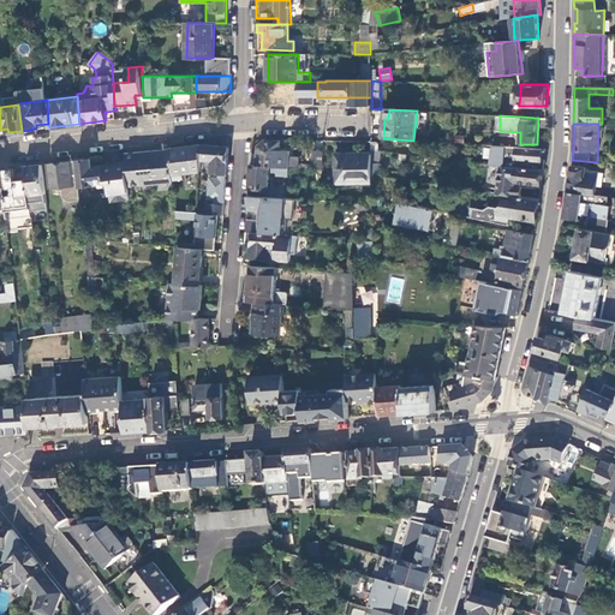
[(252,154),(251,163),(288,167),(298,168),(299,157),(290,156),(290,153),(279,151),(280,143),(284,143),(284,139),(280,139),(280,141),(266,139),(260,145),(258,154),(252,154)]
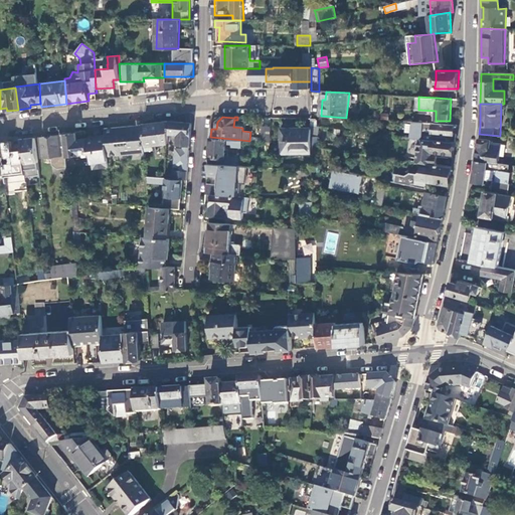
[(170,121),(143,124),(143,126),(145,146),(168,143),(169,134),(170,121)]
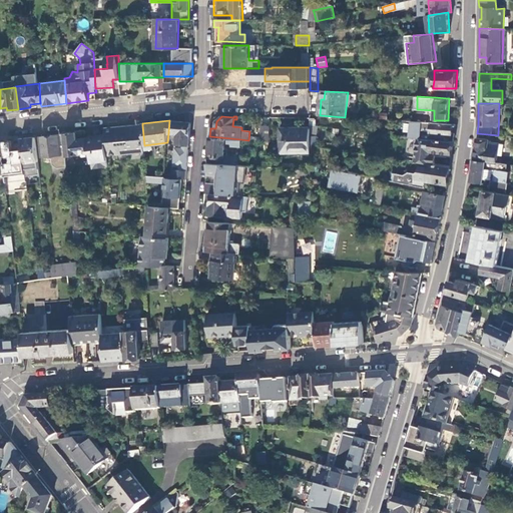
[(183,149),(176,148),(175,164),(180,164),(180,169),(174,169),(174,177),(186,178),(191,122),(169,120),(168,133),(177,133),(177,144),(184,144),(183,149)]
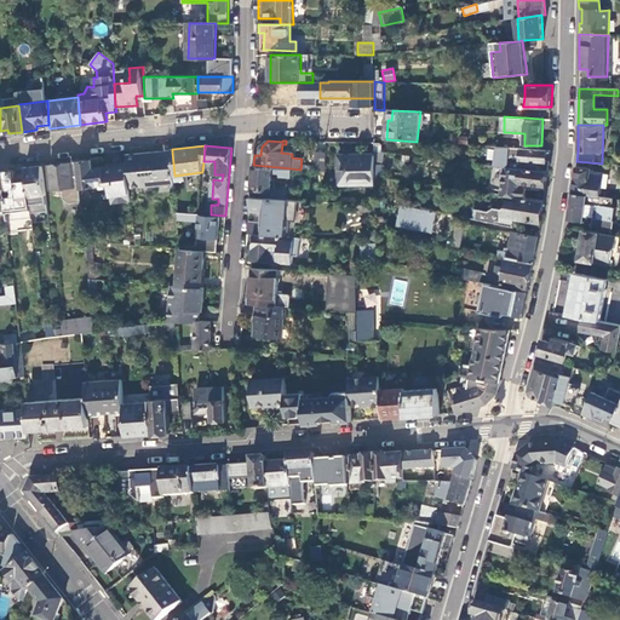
[(498,147),(495,165),(505,166),(515,167),(517,168),(521,168),(539,171),(540,162),(546,164),(547,150),(498,147)]
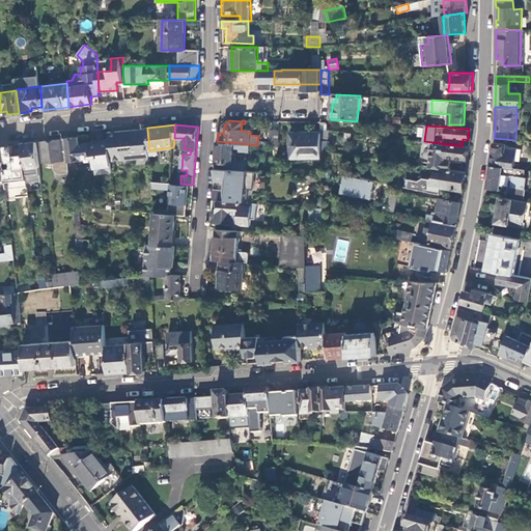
[(320,132),(320,137),(322,149),(329,150),(329,143),(327,142),(330,130),(320,129),(320,132)]
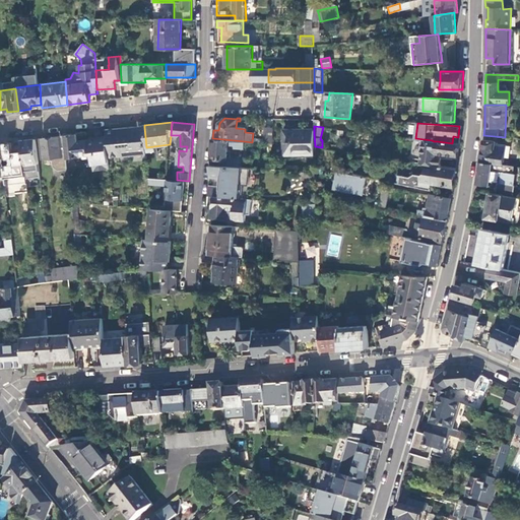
[(144,127),(106,130),(107,136),(109,156),(146,153),(146,147),(144,127)]
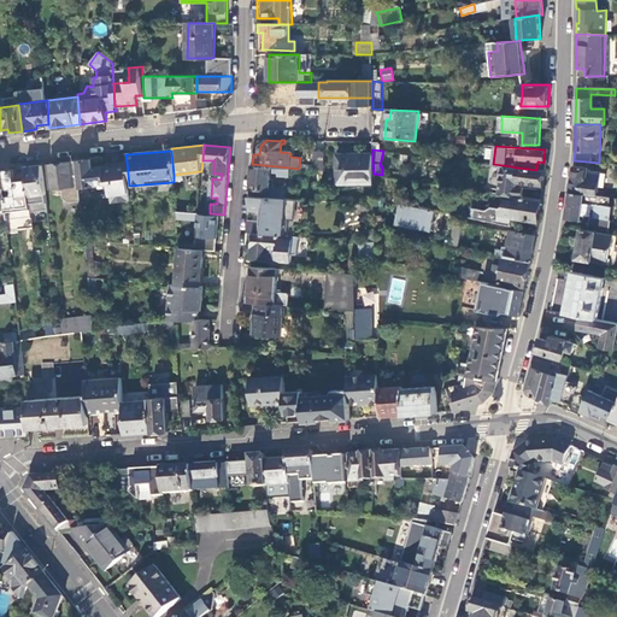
[(315,151),(315,170),(324,170),(324,151),(315,151)]
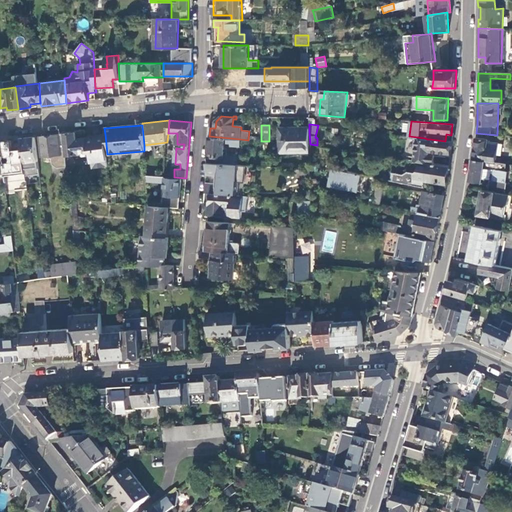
[(309,132),(309,127),(280,127),(281,152),(310,151),(310,144),(309,132)]
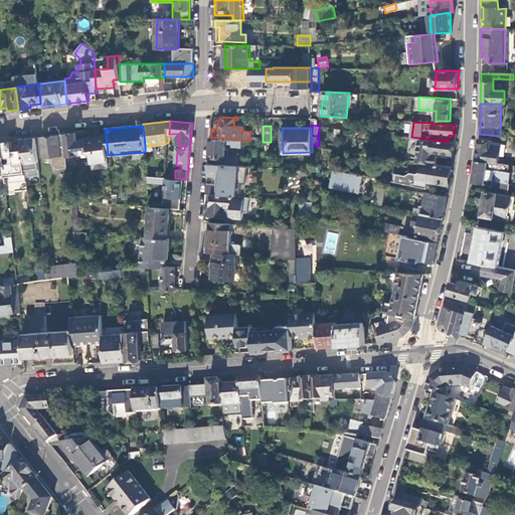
[(90,153),(88,138),(77,139),(77,132),(64,134),(66,156),(90,153)]
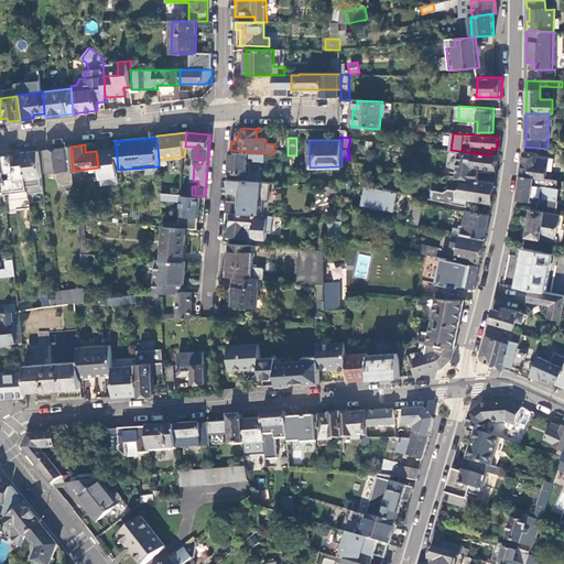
[(74,181),(73,171),(71,147),(45,150),(47,172),(57,171),(58,177),(65,182),(74,181)]
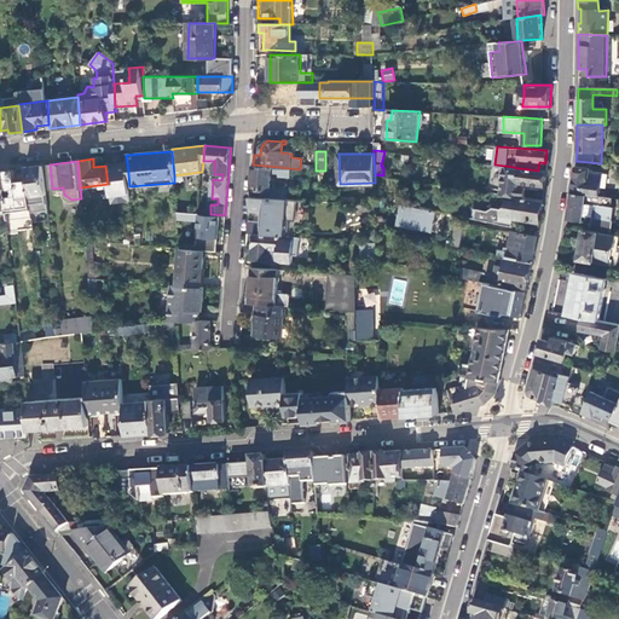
[(129,192),(129,186),(127,162),(105,166),(108,184),(111,184),(111,195),(129,192)]
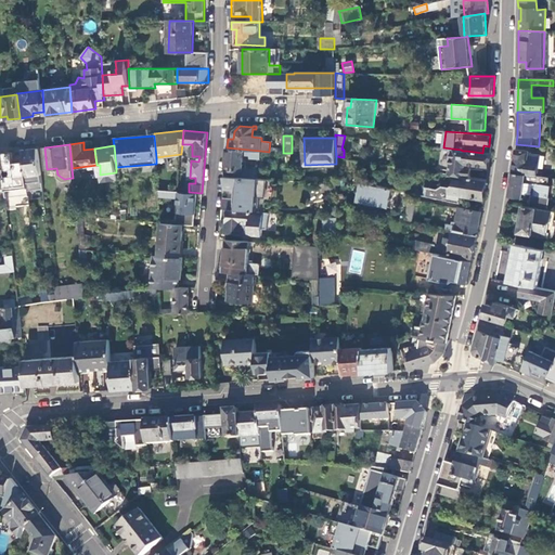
[(23,150),(28,190),(43,188),(38,147),(23,150)]
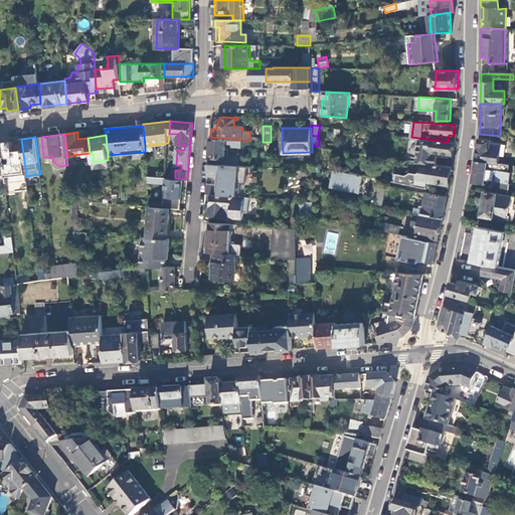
[(241,140),(210,137),(209,163),(238,165),(238,157),(225,156),(225,155),(226,147),(226,144),(232,144),(232,146),(241,147),(241,140)]
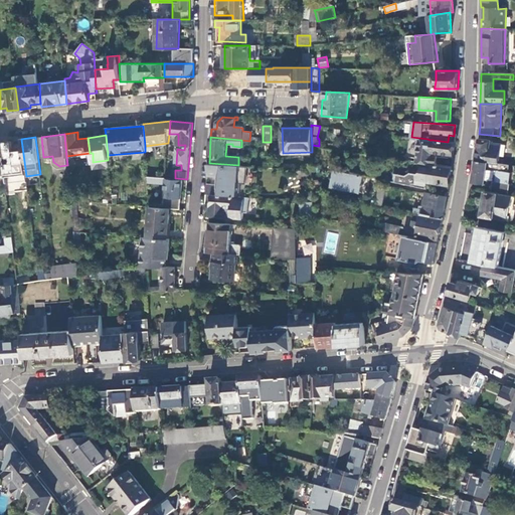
[(456,143),(448,142),(433,140),(430,140),(427,139),(419,138),(416,162),(422,162),(424,163),(435,164),(436,155),(436,152),(454,155),(456,143)]
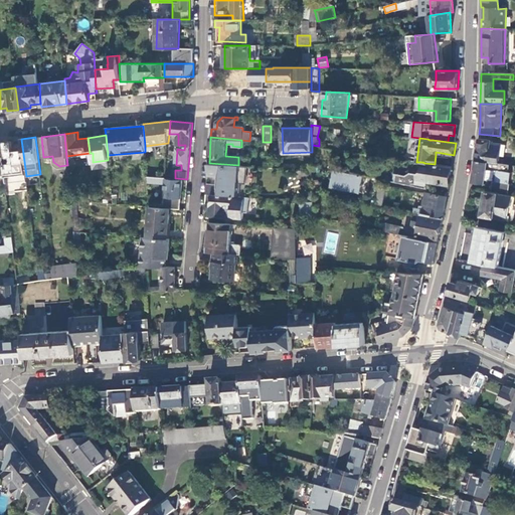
[(490,140),(478,138),(475,159),(487,161),(498,162),(499,151),(489,149),(490,140)]
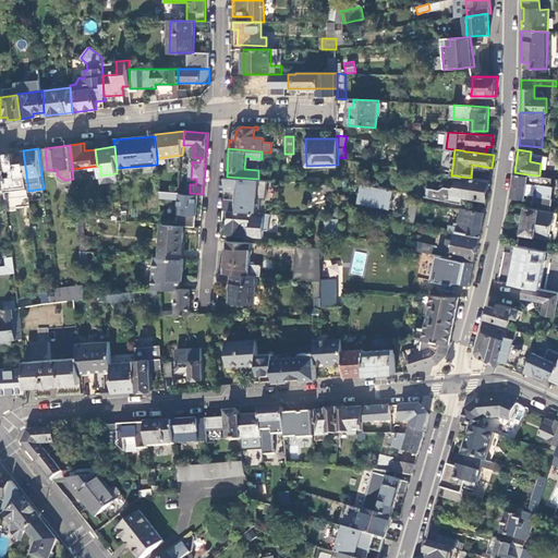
[(4,189),(5,194),(28,191),(23,150),(0,154),(4,189)]
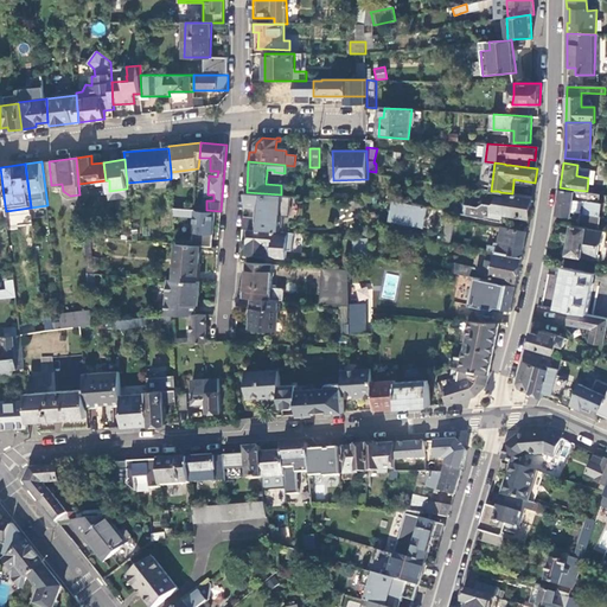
[(599,202),(600,193),(587,191),(574,190),(574,191),(560,189),(556,213),(572,216),(572,212),(582,213),(582,218),(579,218),(577,227),(598,229),(602,203),(599,202)]
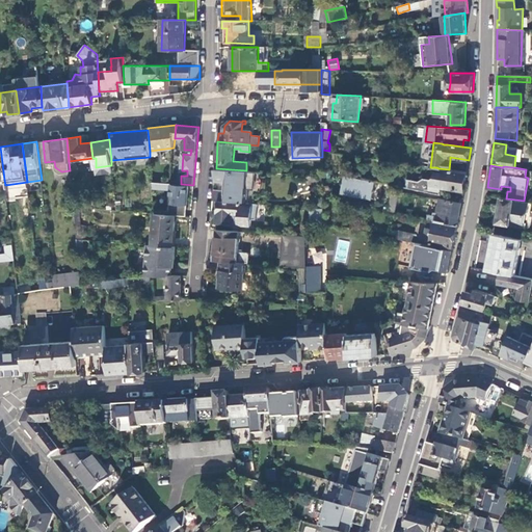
[(405,186),(405,187),(406,187),(442,194),(443,191),(441,189),(443,188),(464,190),(468,173),(451,170),(449,169),(439,168),(436,167),(435,178),(433,181),(425,179),(421,181),(408,179),(408,180),(407,187),(405,186)]
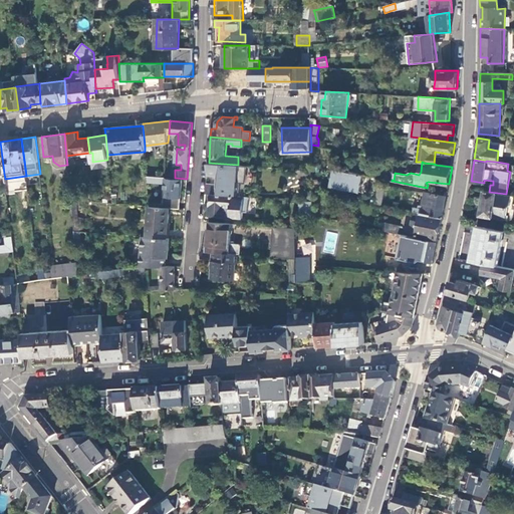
[(246,184),(247,166),(238,165),(209,163),(208,174),(217,175),(217,185),(207,184),(206,194),(237,196),(238,183),(246,184)]
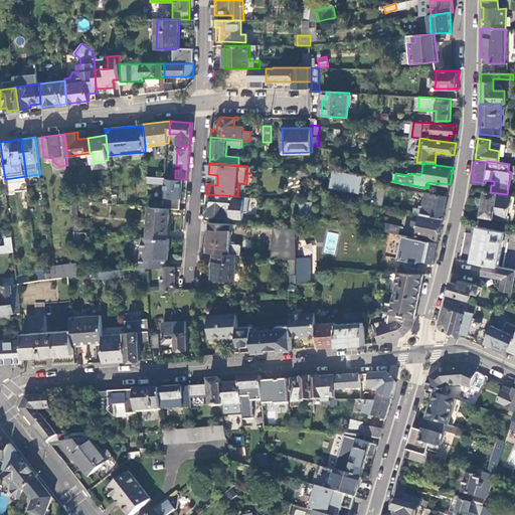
[(363,175),(334,169),(330,186),(359,192),(363,175)]
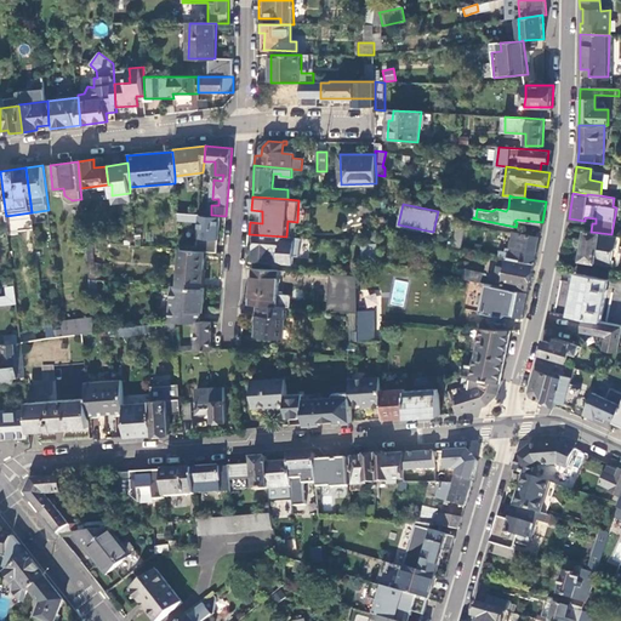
[(200,214),(177,212),(178,221),(187,221),(199,222),(198,250),(205,251),(217,252),(220,217),(200,215),(200,214)]
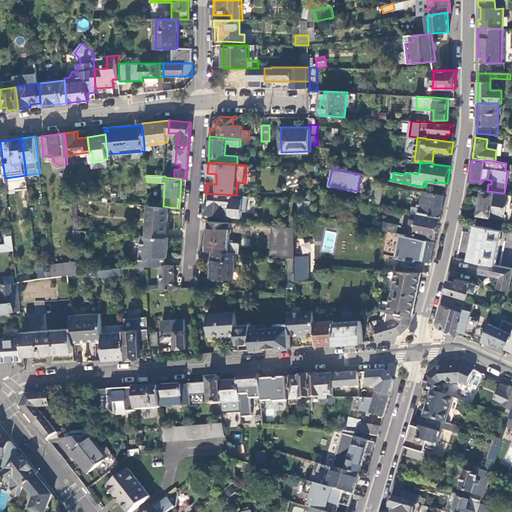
[(377,187),(374,202),(381,204),(384,188),(377,187)]
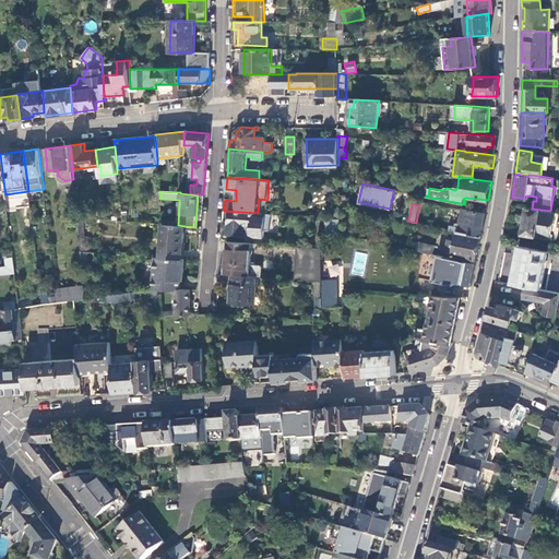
[(556,212),(550,211),(532,209),(526,207),(522,234),(549,238),(551,225),(554,223),(556,212)]
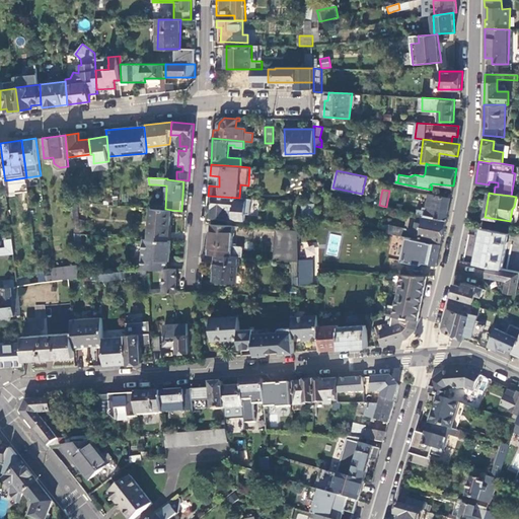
[(78,202),(87,203),(87,197),(78,196),(78,194),(71,195),(72,202),(78,202)]
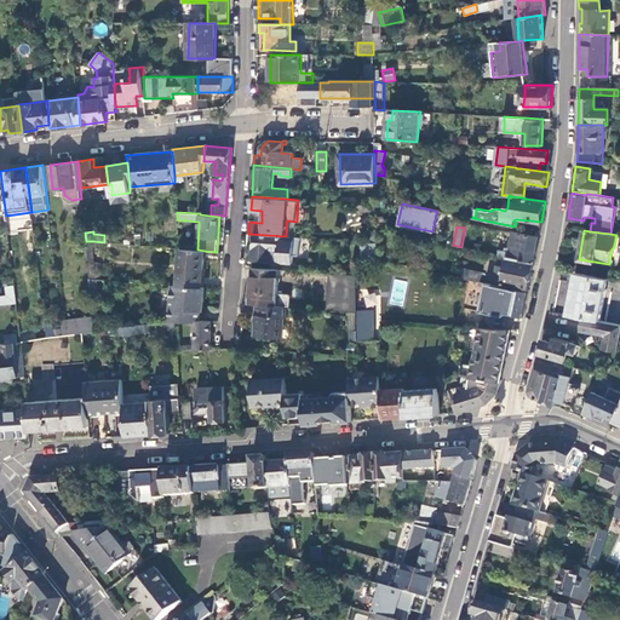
[(534,262),(539,236),(523,234),(514,233),(510,248),(506,248),(506,251),(500,251),(499,254),(509,257),(534,262)]
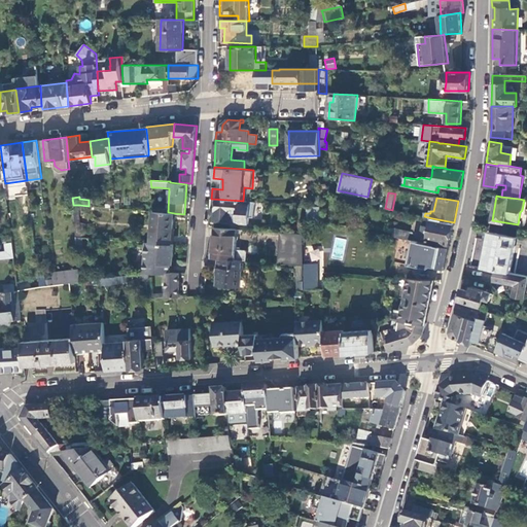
[(250,201),(243,201),(211,199),(211,208),(216,209),(215,221),(248,223),(250,201)]
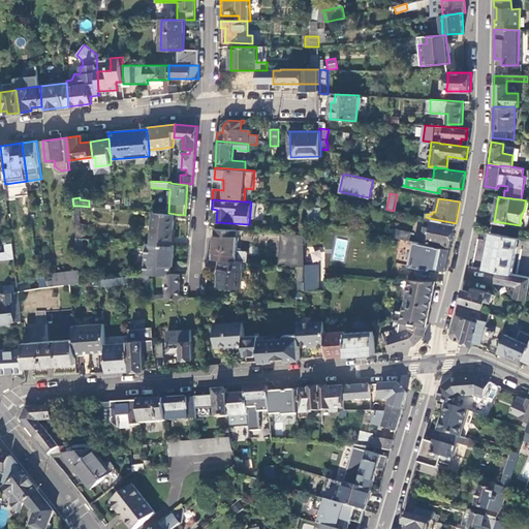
[(82,239),(80,206),(73,206),(76,239),(82,239)]
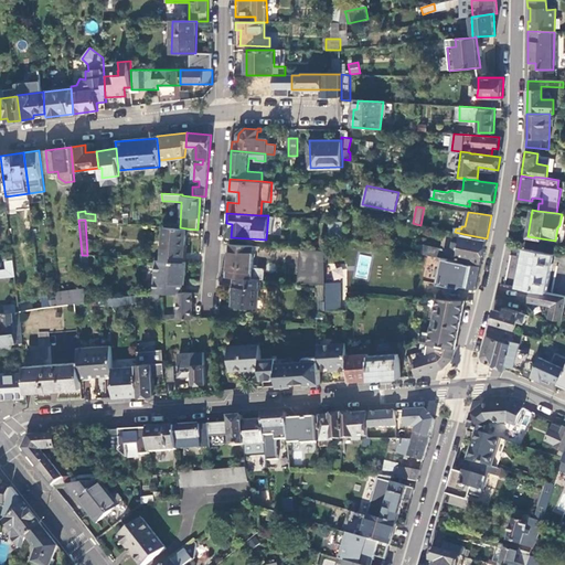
[(180,227),(164,226),(161,260),(183,262),(187,228),(180,227)]
